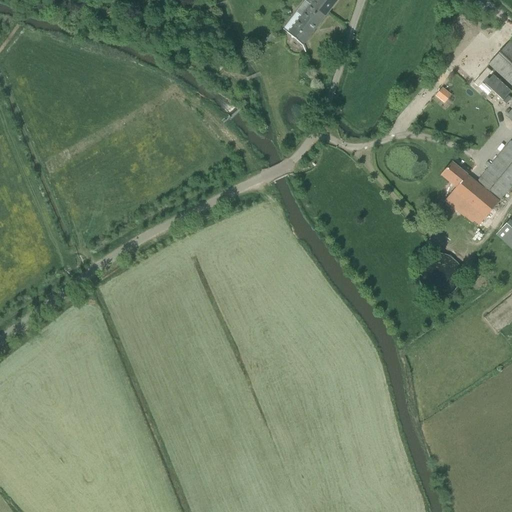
[(308,6),(299,17),(295,13),(282,30),(302,45),(337,0),(305,0),(303,2),(308,6)]
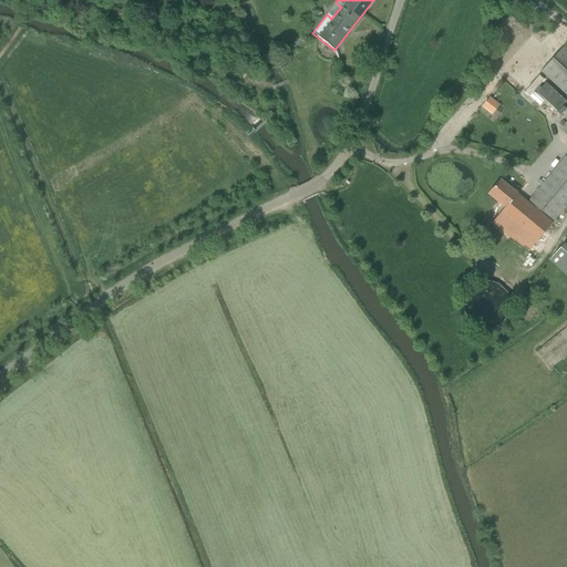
[(113,12),(116,21),(127,17),(124,8),(113,12)]
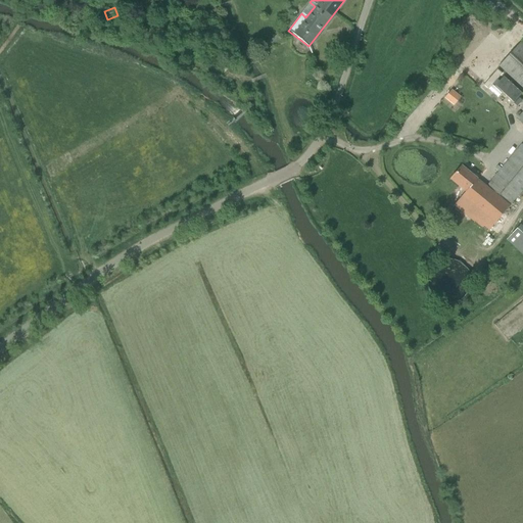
[(268,52),(281,41),(283,40),(278,35),(264,47),(268,52)]
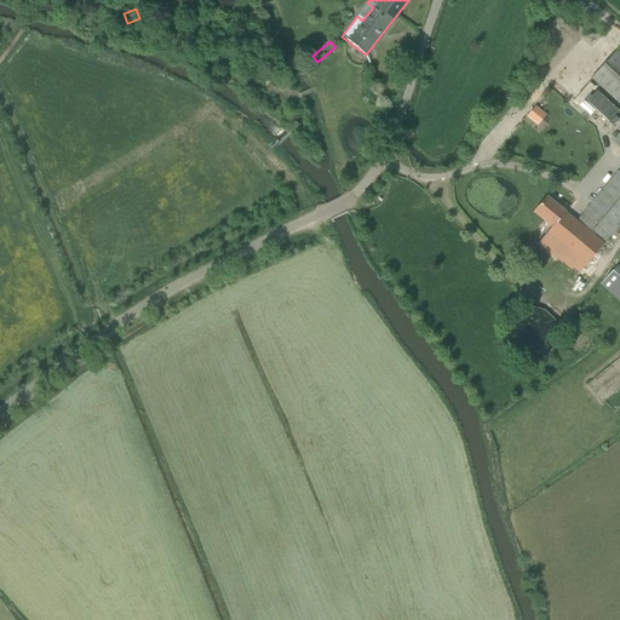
[(619,55),(615,51),(591,78),(619,104),(619,55)]
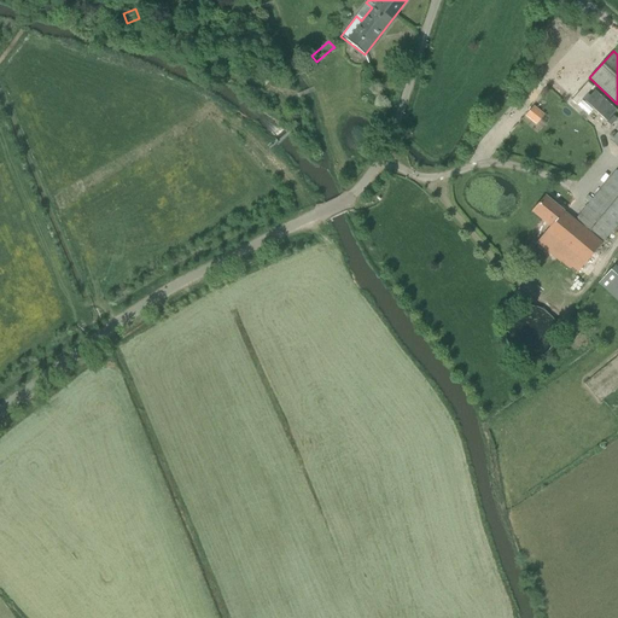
[(577,105),(582,99),(587,94),(593,87),(587,82),(571,100),(577,105)]
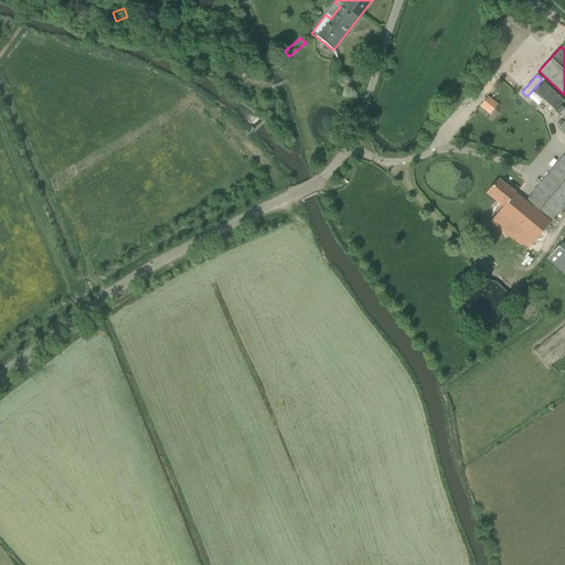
[(564,100),(543,82),(534,93),(554,112),(564,100)]
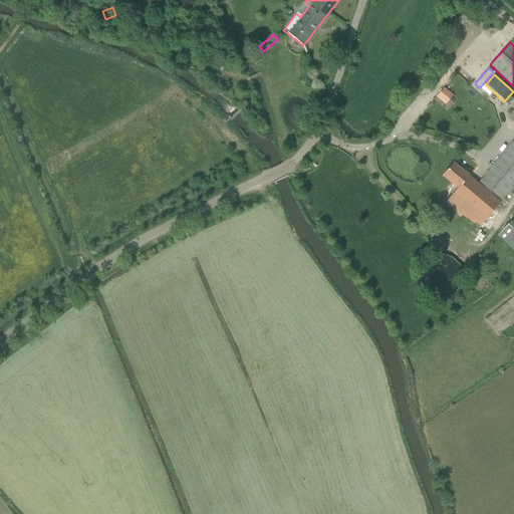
[(438,96),(446,103),(452,95),(444,89),(438,96)]
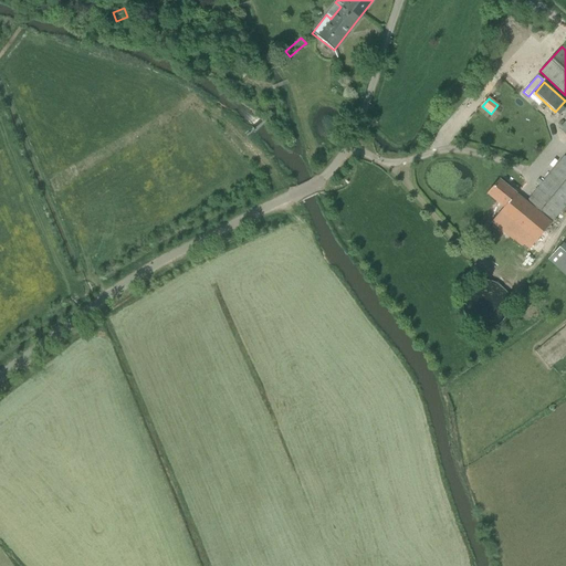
[(551,223),(548,221),(551,219),(553,220),(565,203),(565,157),(564,156),(528,200),(535,207),(533,209),(515,194),(499,180),(488,194),(504,207),(491,222),(527,251),(551,223)]
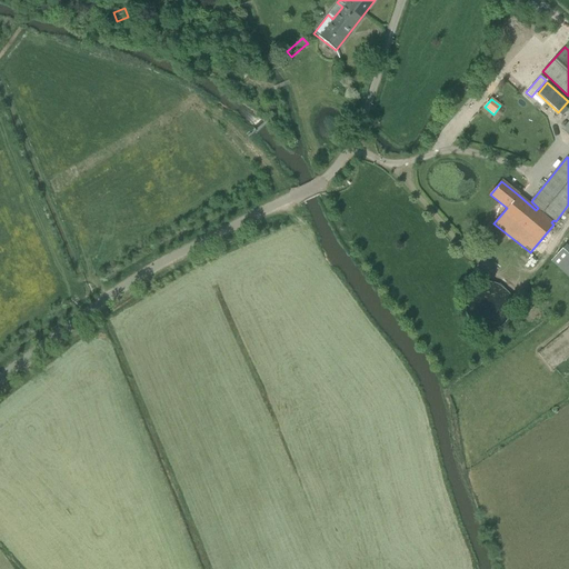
[(568,248),(565,245),(550,260),(551,261),(552,262),(556,266),(568,251),(568,248)]
